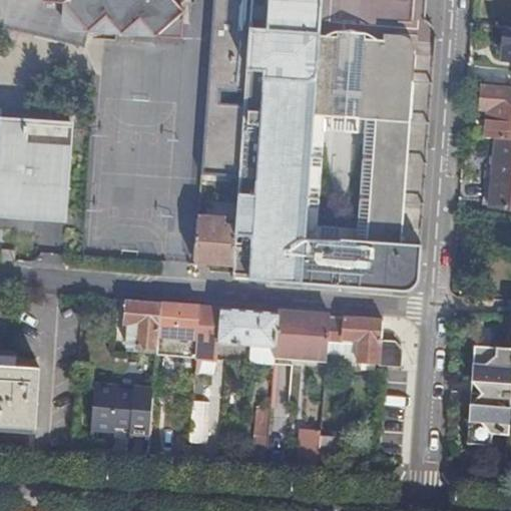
[(41,0),(43,1),(61,3),(61,12),(70,13),(79,22),(78,31),(181,39),(183,14),(177,7),(183,2),(185,0),(41,0)]
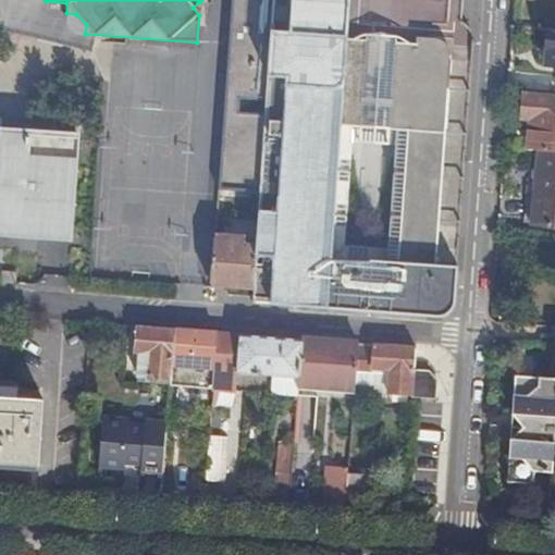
[(229,0),(217,186),(259,189),(264,110),(236,109),(236,93),(266,95),(272,0),(229,0)]
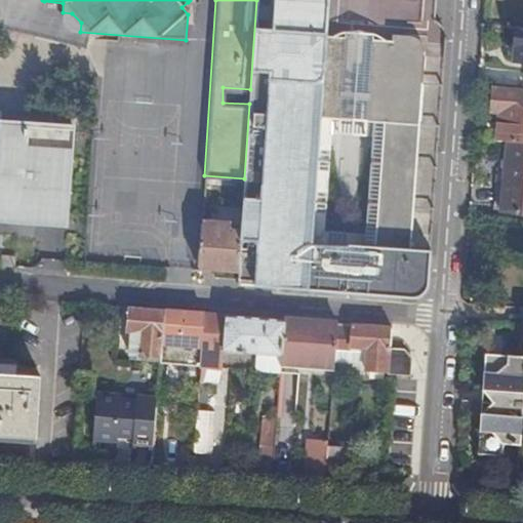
[(256,0),(250,89),(249,104),(244,178),(241,225),(238,269),(237,283),(399,295),(413,296),(417,295),(421,293),(424,290),(426,286),(444,30),(442,25),(440,22),(436,19),(433,18),(426,17),(424,36),(390,34),(390,39),(370,38),(370,32),(344,31),(344,37),(325,35),(327,0),(256,0)]
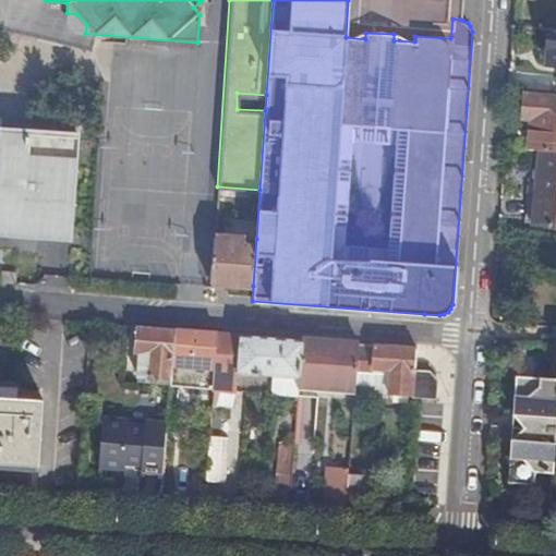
[(555,28),(547,27),(544,63),(555,63),(555,28)]
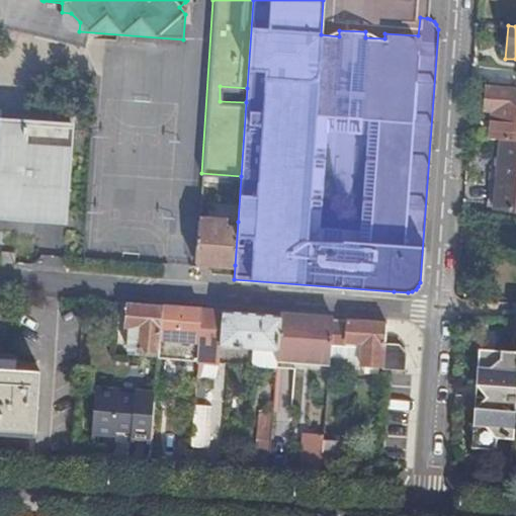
[(488,138),(498,139),(515,140),(515,89),(486,87),(484,108),(491,109),(488,138)]
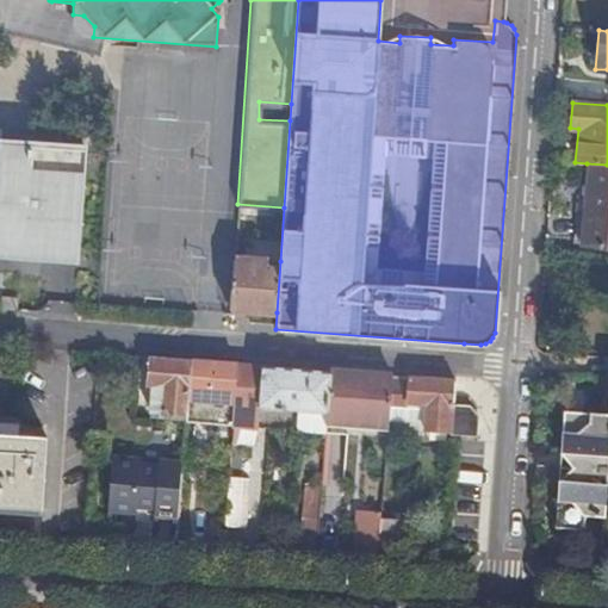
[(0,260),(75,266),(84,147),(0,141),(0,260)]
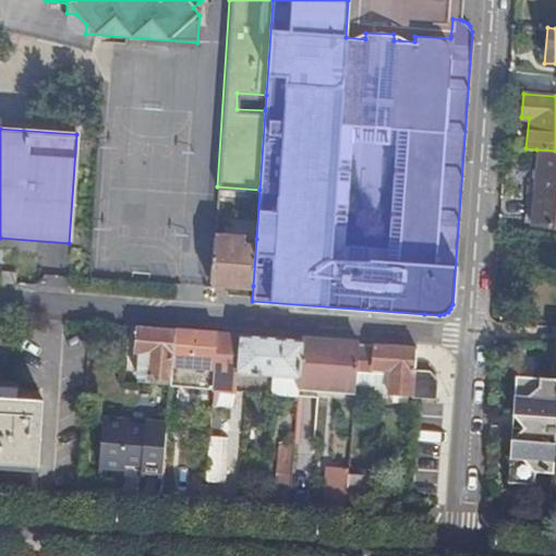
[(555,150),(536,149),(529,224),(555,226),(555,150)]
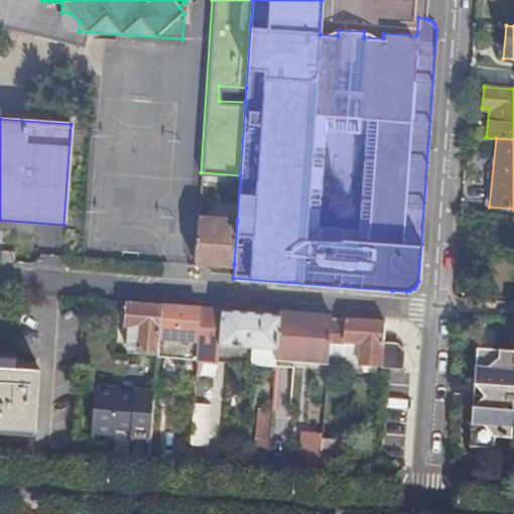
[(195,261),(234,264),(237,221),(224,220),(225,202),(212,201),(211,221),(197,220),(195,261)]
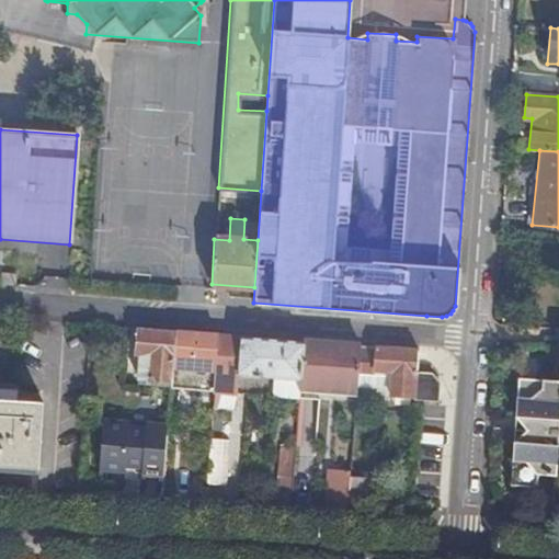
[(0,282),(15,283),(15,272),(0,271),(0,282)]
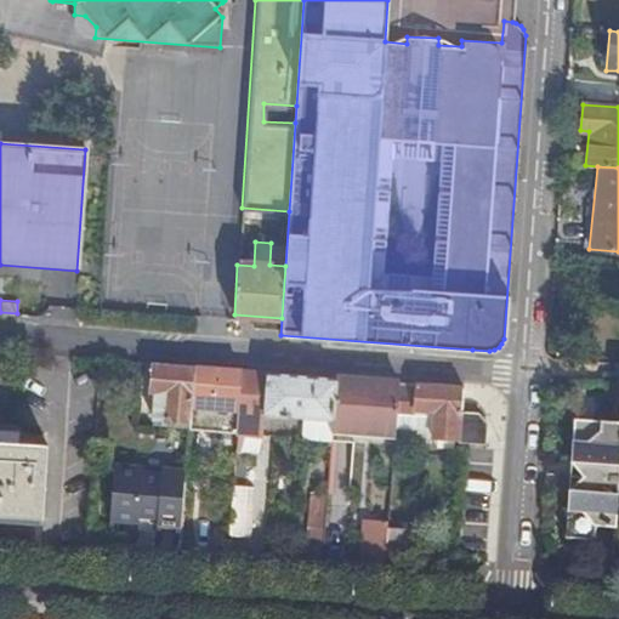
[(193,364),(152,361),(149,390),(154,391),(152,418),(188,421),(193,364)]
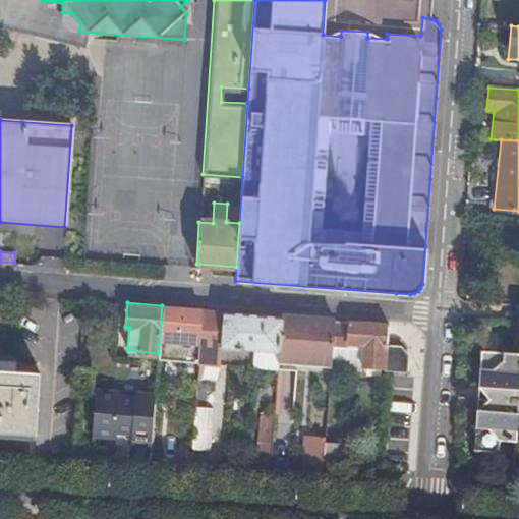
[(158,353),(158,357),(158,358),(195,362),(202,308),(162,305),(158,353)]
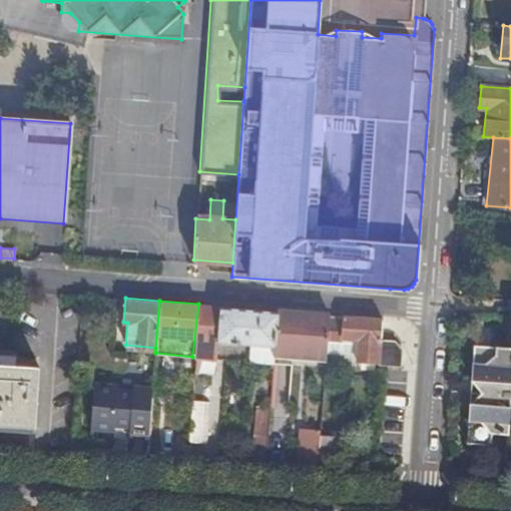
[(104,305),(94,304),(93,316),(103,317),(104,305)]
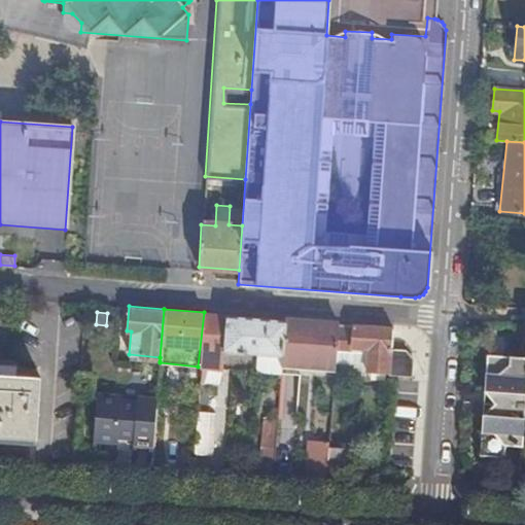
[(204,312),(198,366),(220,370),(222,350),(255,352),(255,363),(271,364),(270,372),(280,373),(281,359),(284,318),(204,312)]
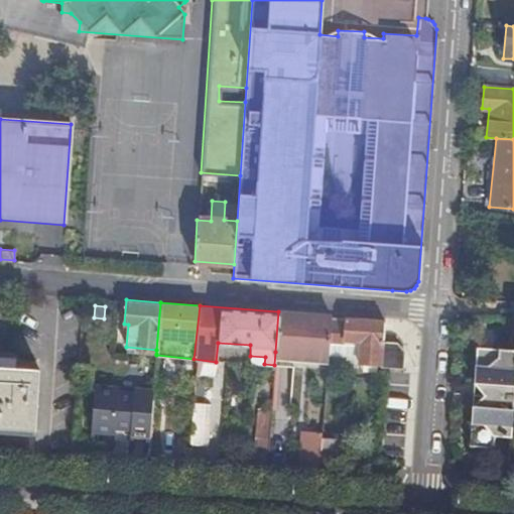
[(275,352),(328,356),(328,353),(331,316),(278,311),(275,352)]
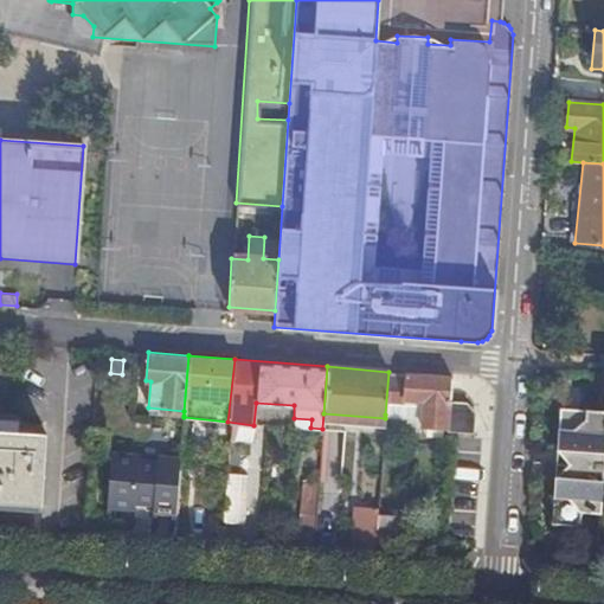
[(448,399),(450,376),(389,372),(385,415),(421,418),(421,424),(447,426),(448,399)]
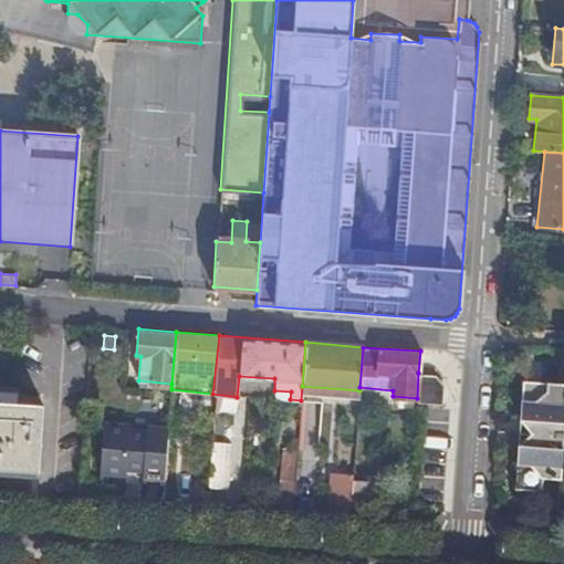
[(417,398),(417,403),(439,404),(440,384),(432,375),(418,373),(417,398)]
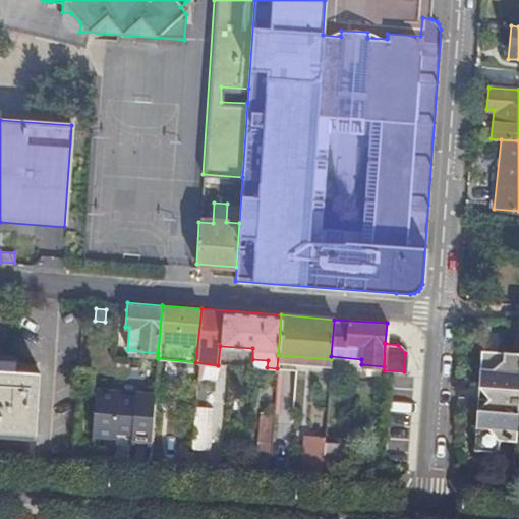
[(500,439),(515,440),(518,383),(518,351),(481,349),(479,391),(486,400),(478,407),(475,426),(476,426),(474,448),(499,450),(500,439)]
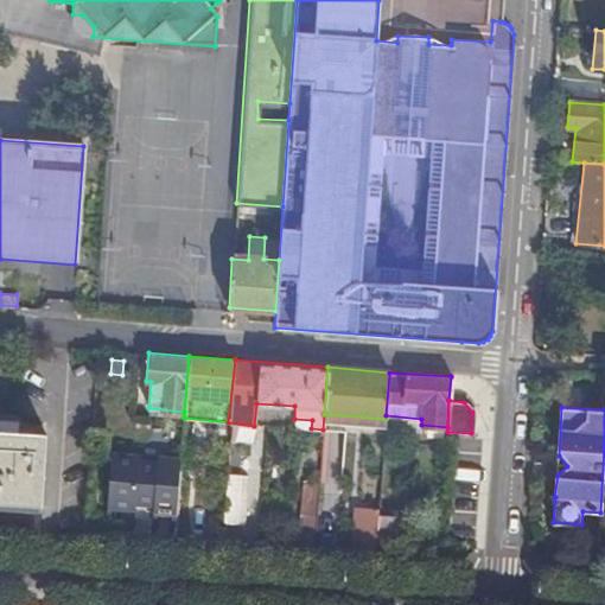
[(312,420),(294,419),(293,427),(311,428),(312,420)]
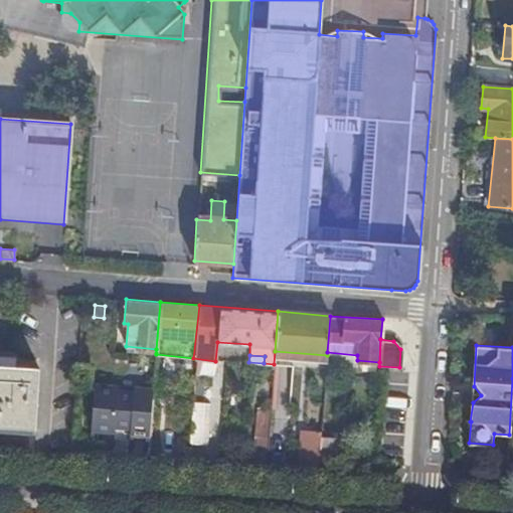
[(0,425),(33,429),(37,368),(17,367),(0,366),(0,425)]
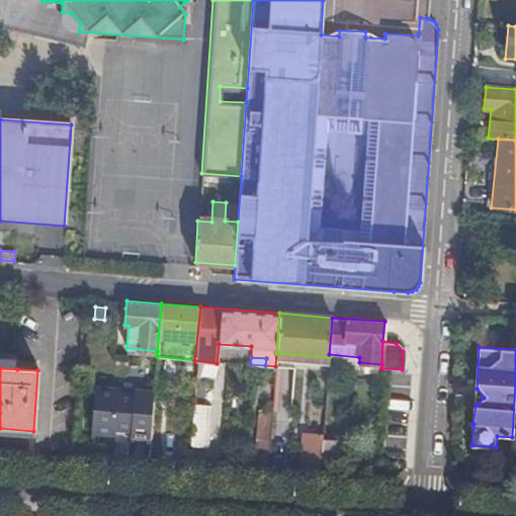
[(130,434),(150,436),(153,391),(134,389),(133,393),(118,391),(118,387),(94,384),(90,431),(114,433),(115,428),(130,429),(130,434)]
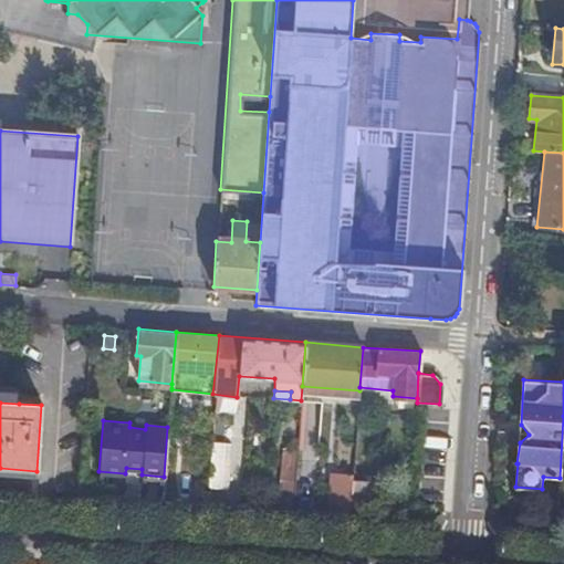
[(210,440),(208,477),(208,484),(226,487),(230,442),(210,440)]
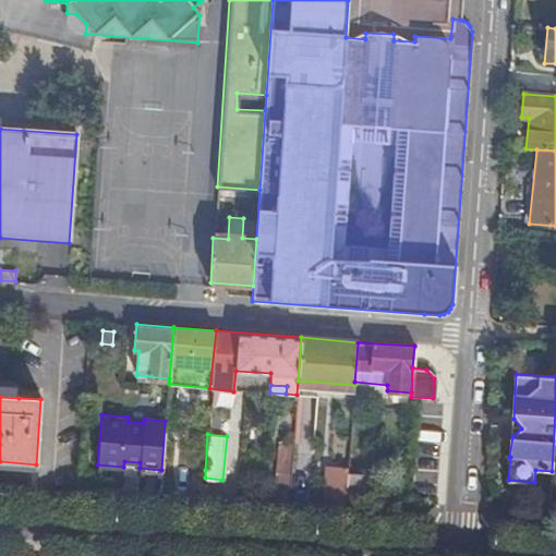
[(276,472),(290,473),(292,445),(278,444),(276,472)]
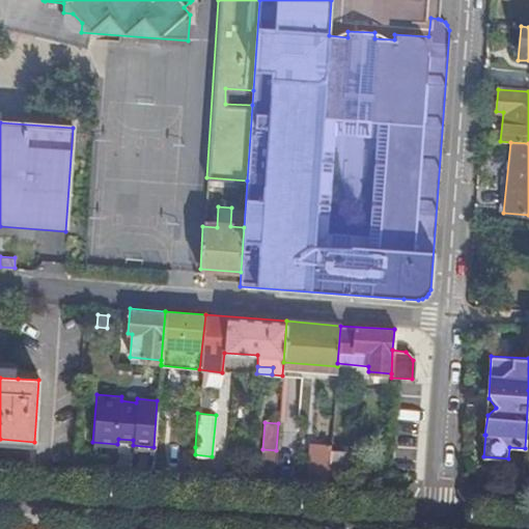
[(329,448),(311,447),(309,477),(326,478),(329,448)]
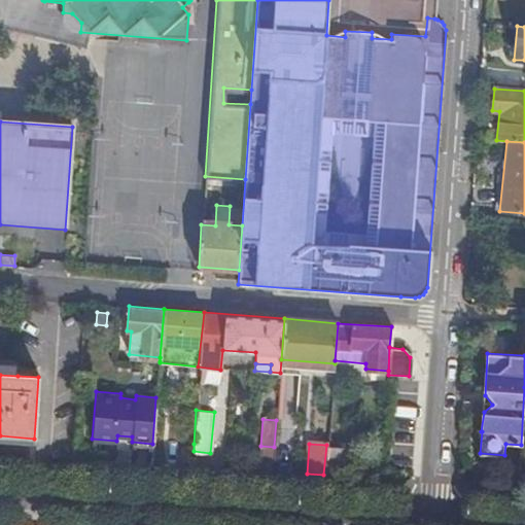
[(327,445),(324,482),(345,483),(349,447),(327,445)]
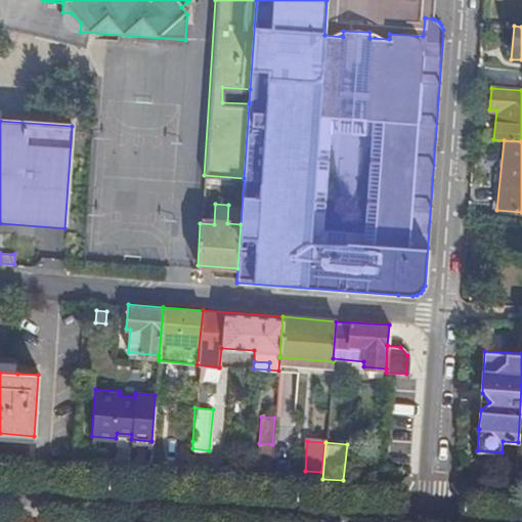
[(238,464),(223,463),(222,471),(238,472),(238,464)]
